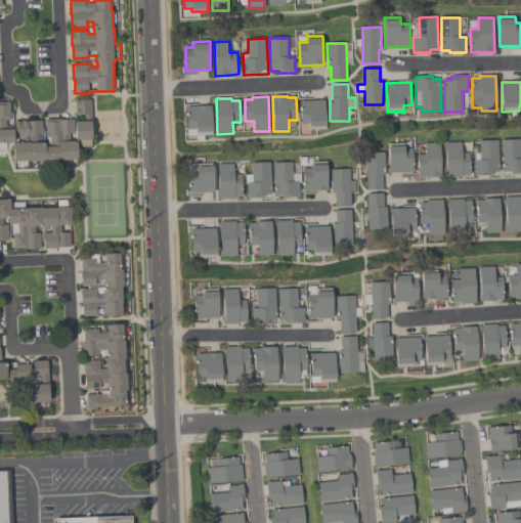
[(0,102),(11,102),(11,121),(7,121),(7,127),(15,127),(15,122),(43,122),(43,136),(39,136),(39,143),(46,143),(46,144),(51,144),(51,138),(46,138),(46,121),(76,120),(76,122),(85,122),(85,116),(76,116),(76,100),(93,100),(93,125),(92,125),(92,140),(78,140),(78,161),(61,161),(46,161),(46,162),(14,162),(13,143),(0,143),(0,102)]
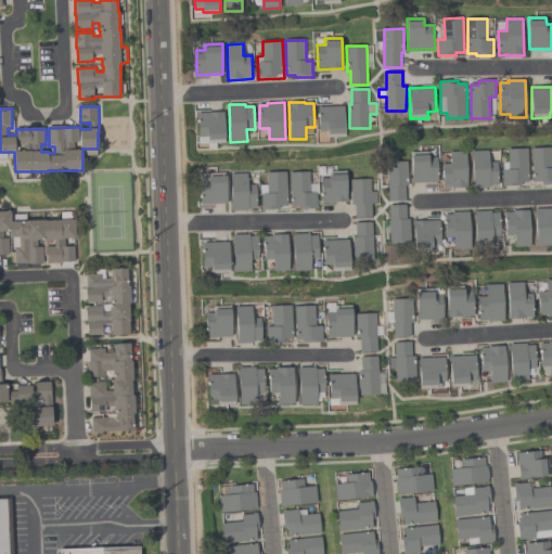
[(319,107),(345,106),(346,134),(328,134),(328,132),(320,132),(319,107)]
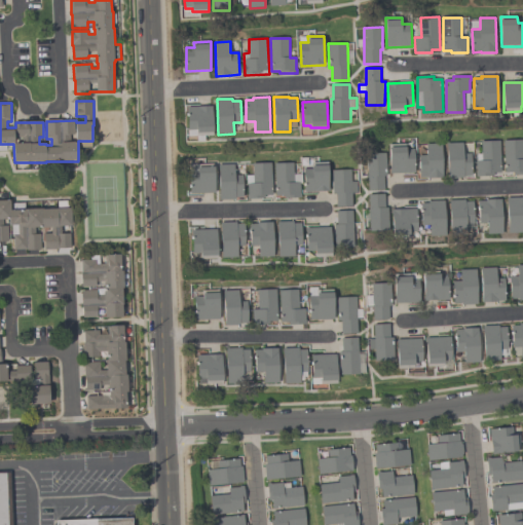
[(214,136),(206,136),(206,141),(197,142),(197,136),(188,136),(188,107),(213,107),(214,136)]
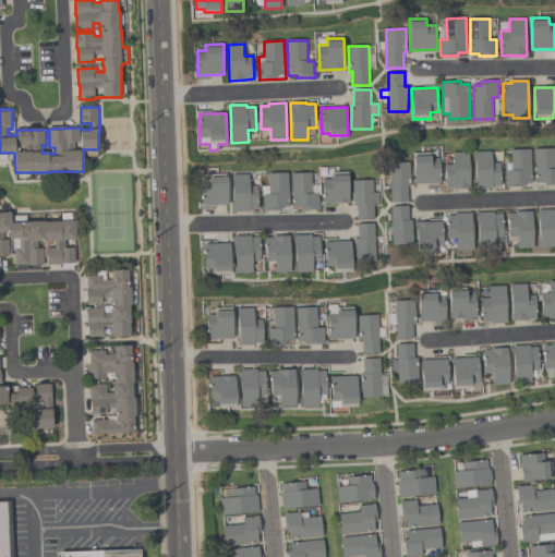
[(532,149),(532,183),(526,183),(526,188),(506,188),(506,183),(507,183),(507,171),(513,171),(513,150),(532,149)]
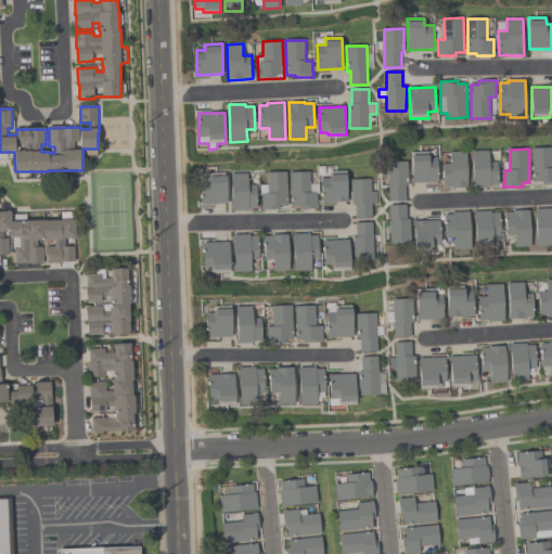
[(551,185),(542,185),(542,182),(534,182),(534,149),(551,149),(551,185)]
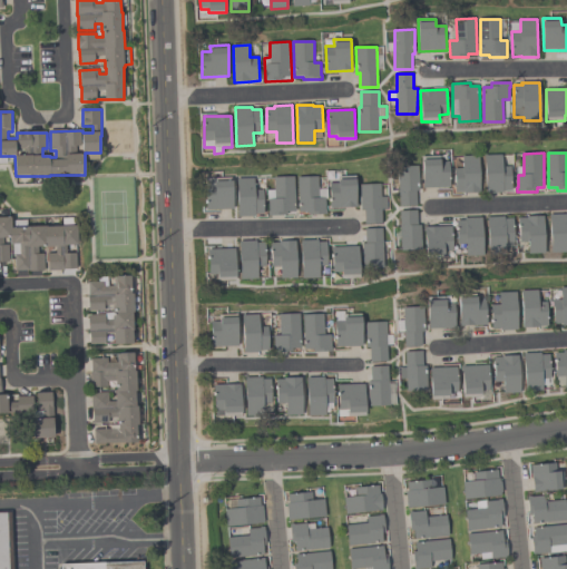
[(487,194),(486,155),(504,155),(504,167),(512,167),(512,190),(505,192),(505,193),(487,194)]
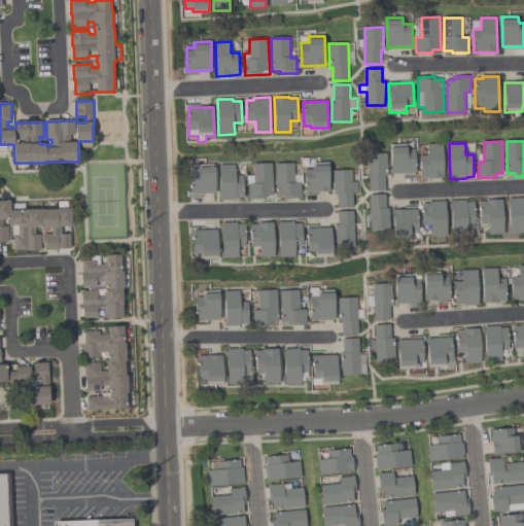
[(417,174),(392,174),(391,144),(408,144),(408,150),(416,150),(417,174)]
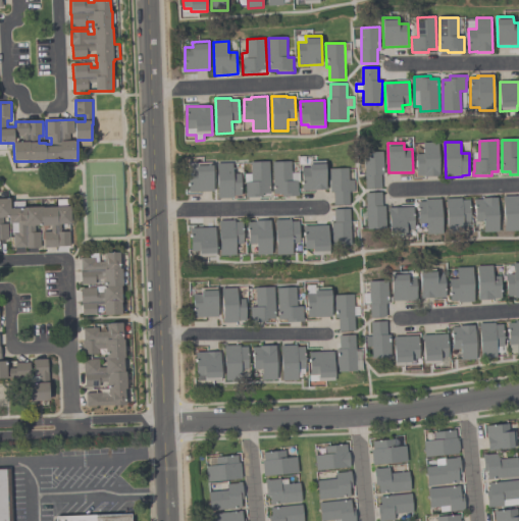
[(417,176),(417,154),(424,154),(424,143),(439,143),(440,177),(425,177),(425,175),(417,176)]
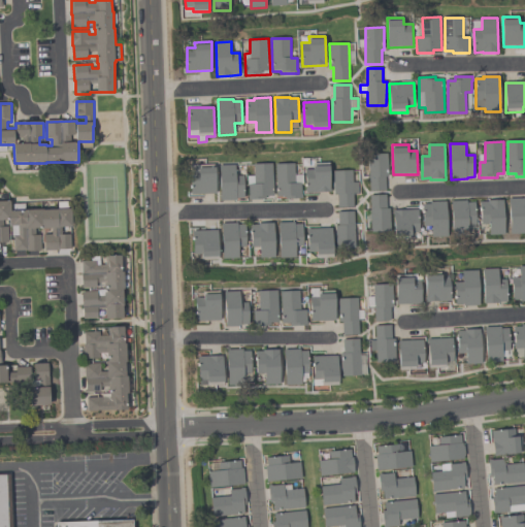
[(370,155),(389,155),(390,176),(387,176),(387,192),(371,192),(370,155)]
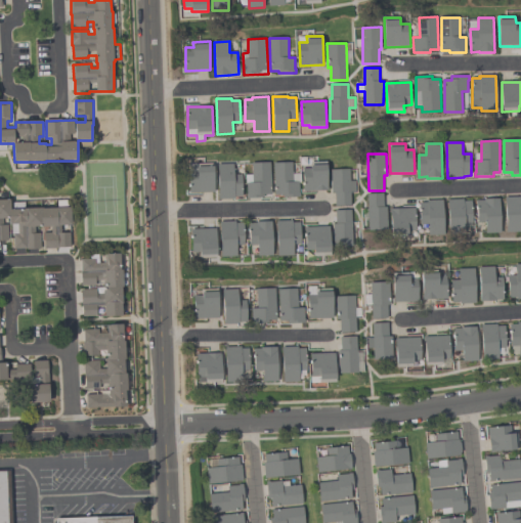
[(272,194),(264,194),(264,198),(247,199),(247,194),(248,194),(248,183),(253,183),(253,163),(271,163),(272,194)]
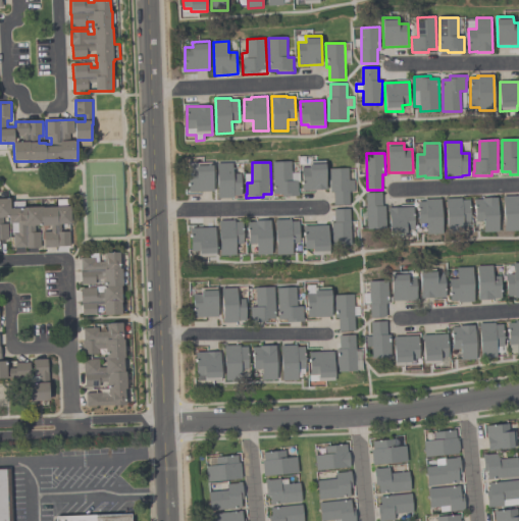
[(292,162),(293,181),(299,181),(299,192),(300,192),(300,197),(282,197),(282,194),(273,195),(273,162),(292,162)]
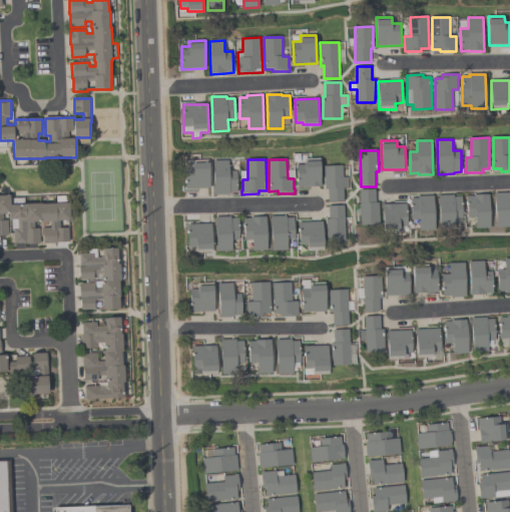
[(215,195),(214,161),(229,161),(229,171),(238,171),(238,193),(230,193),(230,195),(215,195)]
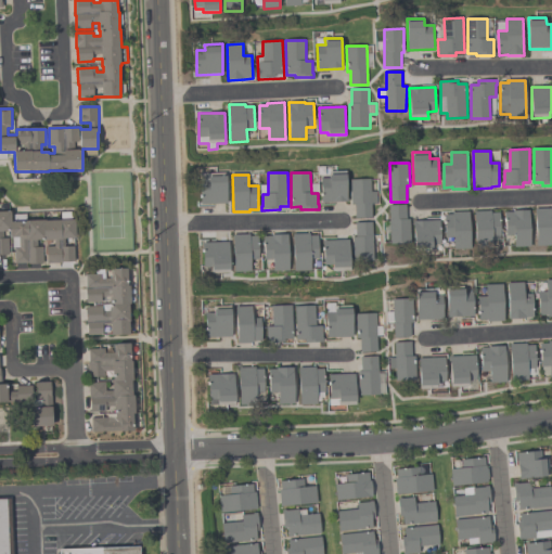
[(330,175),(347,175),(348,202),(322,203),(322,179),(330,179),(330,175)]
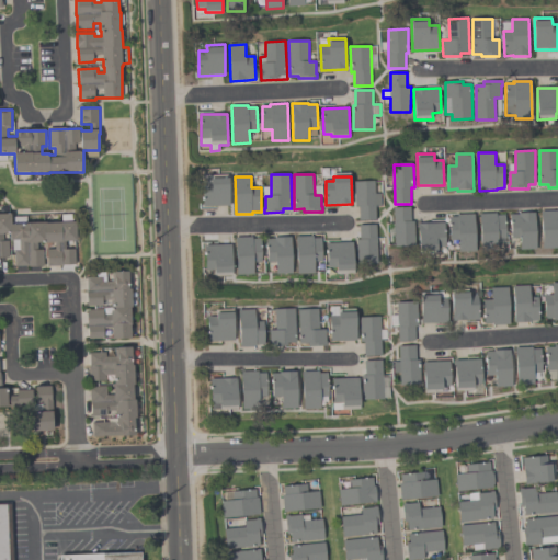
[(212,179),(229,179),(230,207),(203,207),(203,192),(212,192),(212,179)]
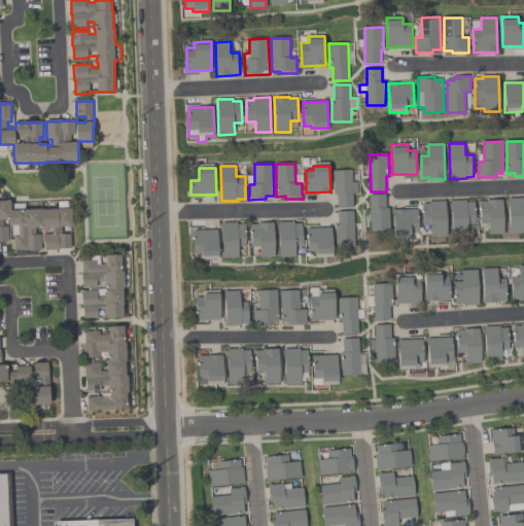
[(335,171),(353,171),(353,182),(358,182),(358,194),(353,194),(354,207),(338,207),(338,195),(335,195),(335,171)]
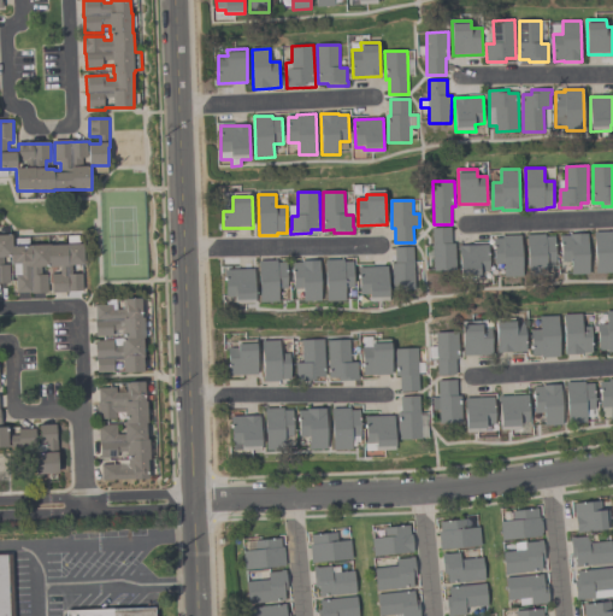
[(434,229),(452,228),(453,245),(457,245),(457,271),(434,271),(434,229)]
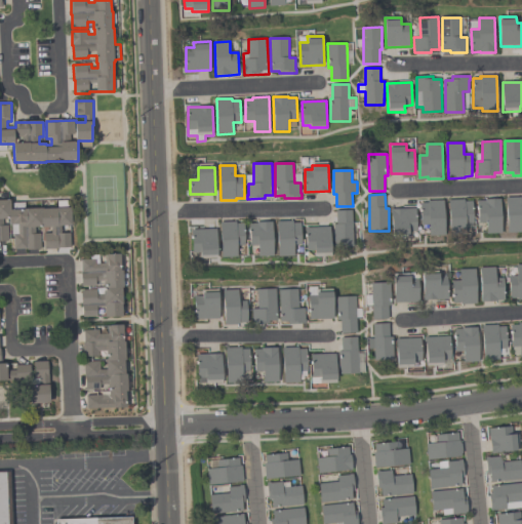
[(508,233),(507,198),(521,198),(521,233),(508,233)]
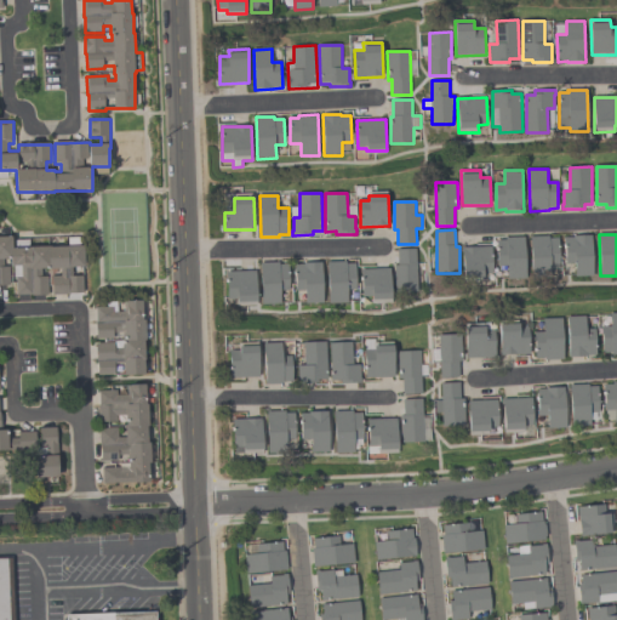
[(593,235),(593,277),(576,277),(576,263),(566,263),(565,238),(575,238),(575,235),(593,235)]
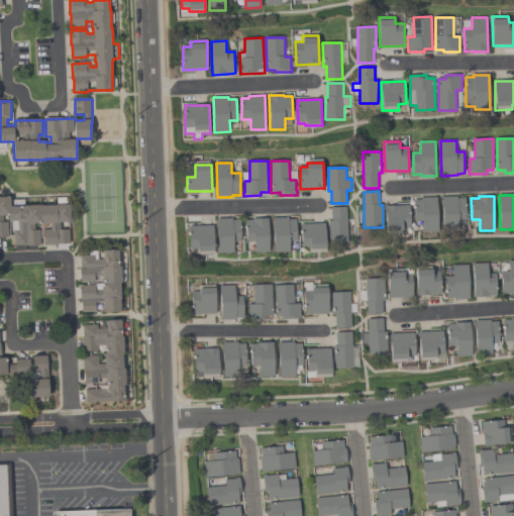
[(71,205),(71,222),(61,222),(62,230),(70,230),(71,244),(59,244),(59,245),(44,245),(44,230),(52,230),(52,224),(35,224),(35,230),(40,230),(41,246),(27,246),(27,245),(15,246),(14,231),(18,231),(18,222),(10,222),(10,216),(4,216),(4,222),(9,222),(9,237),(0,237),(0,197),(10,197),(11,207),(71,205)]
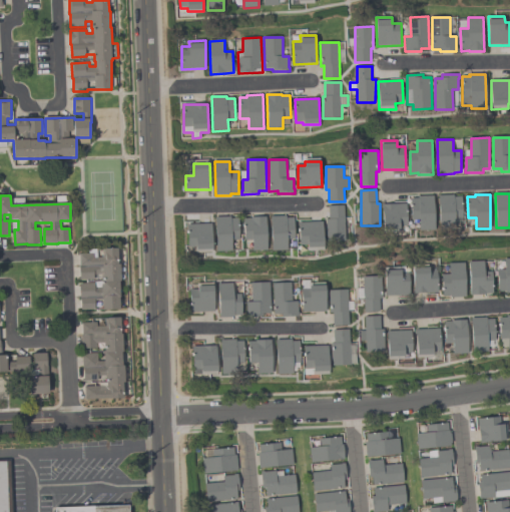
[(434,195),(435,230),(420,230),(420,221),(412,221),(412,198),(419,198),(419,196),(434,195)]
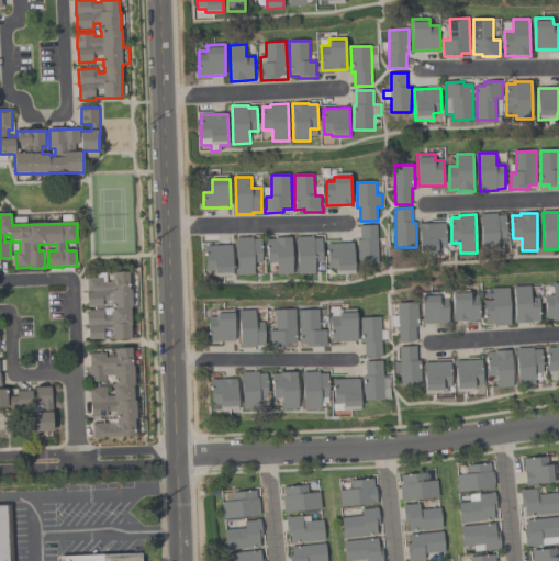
[(506,216),(507,239),(500,239),(500,250),(481,250),(481,214),(498,214),(499,216),(506,216)]
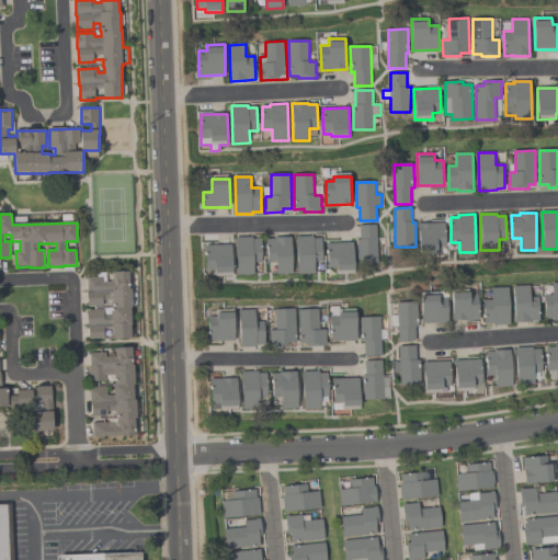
[(420,253),(419,224),(445,224),(446,248),(437,248),(437,253),(420,253)]
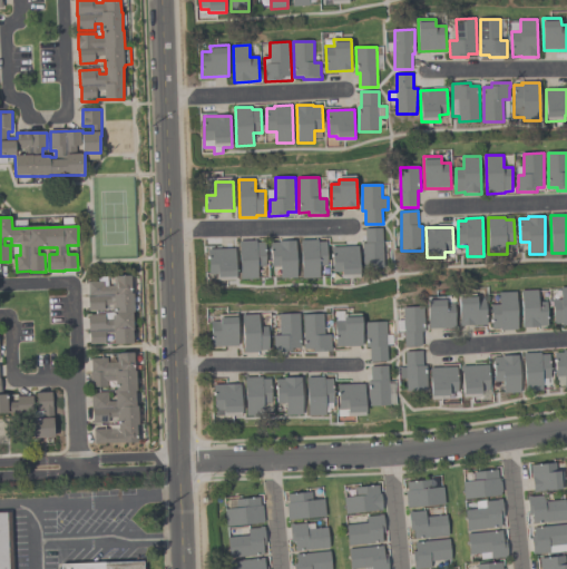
[(363,268),(363,244),(367,244),(367,229),(384,228),(384,268),(363,268)]
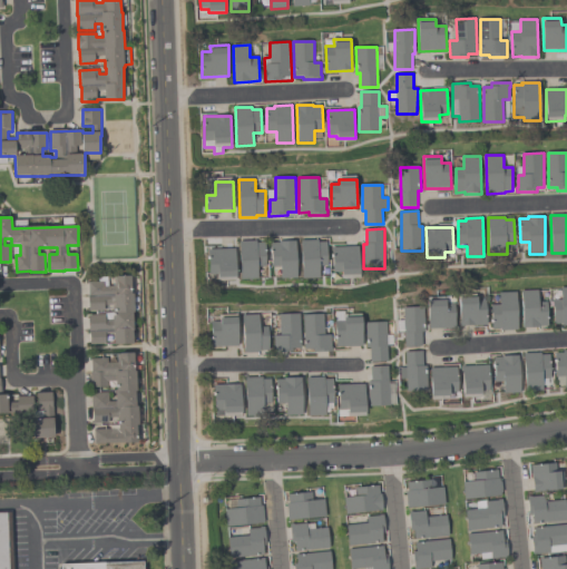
[(272,243),(280,243),(280,242),(296,241),(297,278),(281,278),(281,267),(273,267),(272,243)]
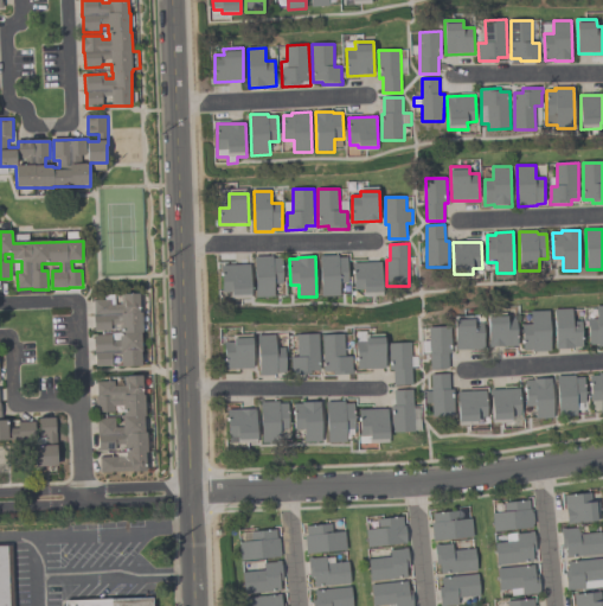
[(321,297),(321,256),(339,256),(339,257),(350,257),(350,284),(340,284),(340,297),(321,297)]
